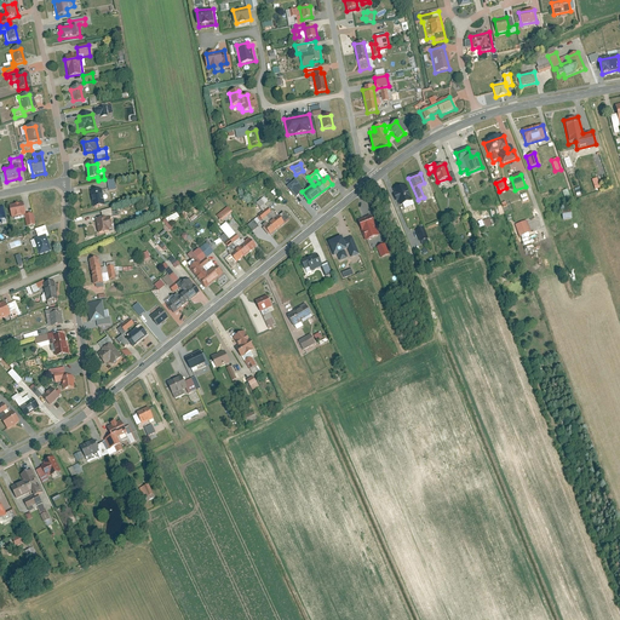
[(414,206),(406,185),(394,190),(400,207),(403,206),(405,210),(414,206)]
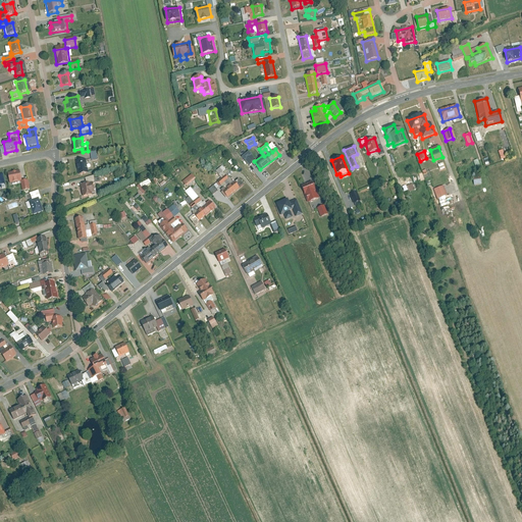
[(85,159),(77,161),(80,172),(87,171),(85,159)]
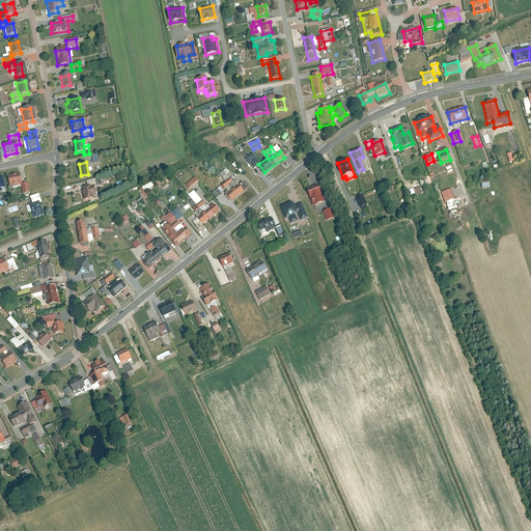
[(19,172),(7,175),(10,188),(19,186),(22,195),(29,193),(26,182),(22,183),(19,172)]
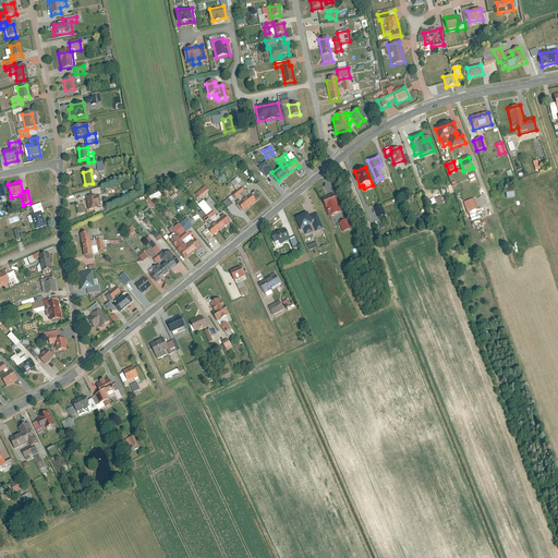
[(205,187),(195,195),(198,199),(208,192),(205,187)]
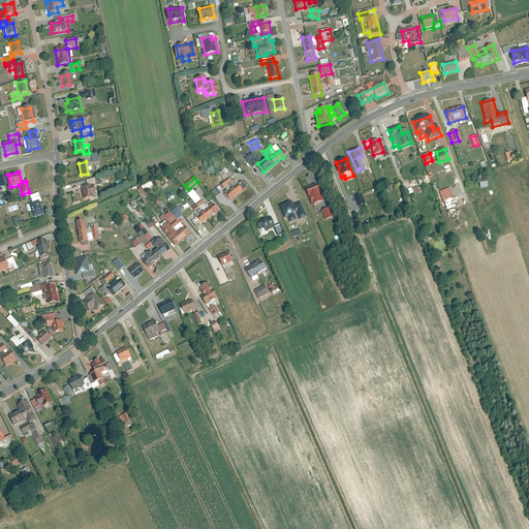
[(212,193),(215,198),(220,194),(218,192),(230,181),(228,178),(219,185),(220,186),(212,193)]
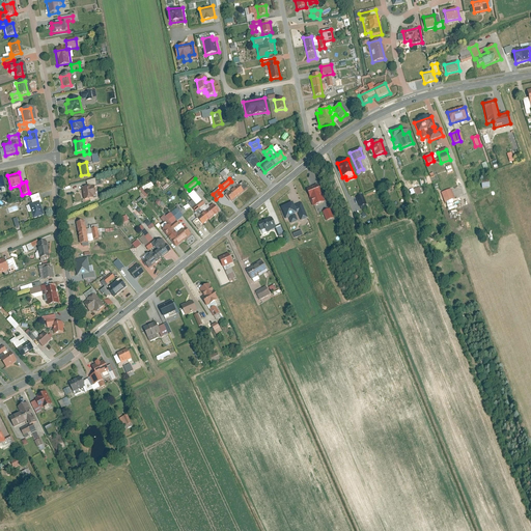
[(93,179),(87,180),(88,187),(83,188),(85,199),(93,197),(92,193),(95,192),(93,179)]
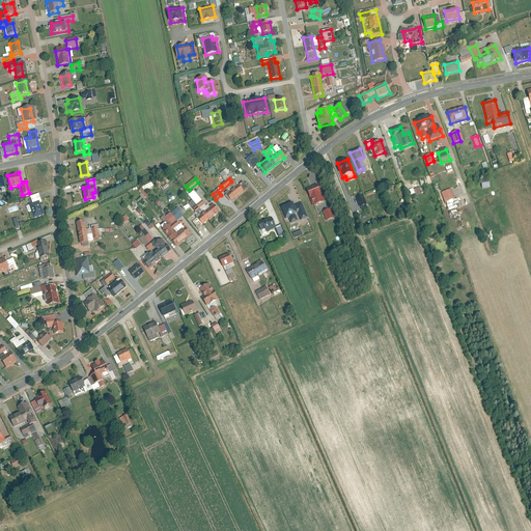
[(144,191),(154,187),(151,183),(142,187),(144,191)]
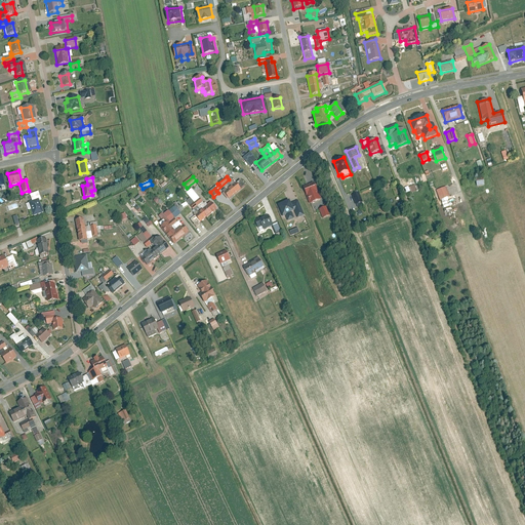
[(317,191),(314,183),(303,188),(310,204),(319,201),(315,192),(317,191)]
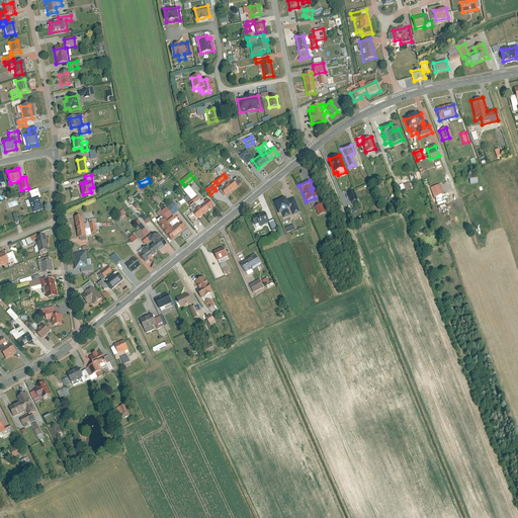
[(237,187),(232,181),(220,190),(225,197),(237,187)]
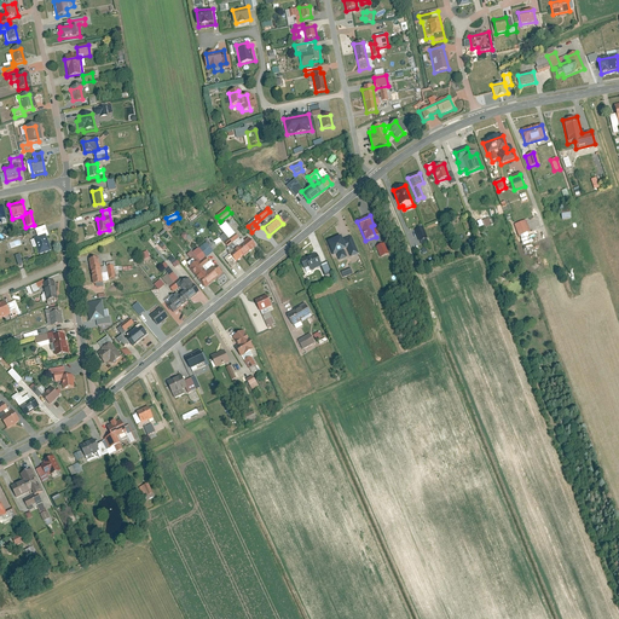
[(526,220),(514,225),(519,237),(531,232),(526,220)]
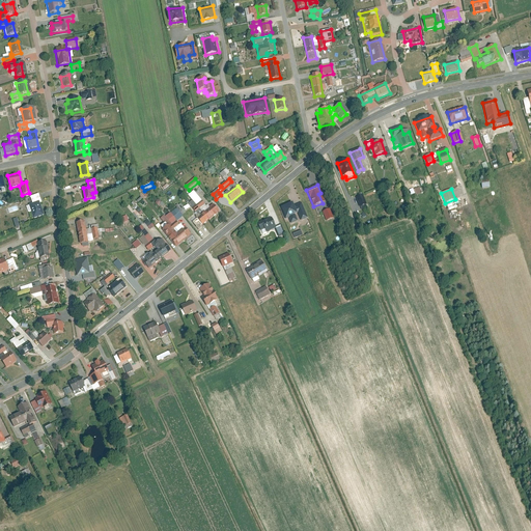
[(198,226),(213,215),(215,213),(197,192),(191,198),(202,212),(193,220),(198,226)]
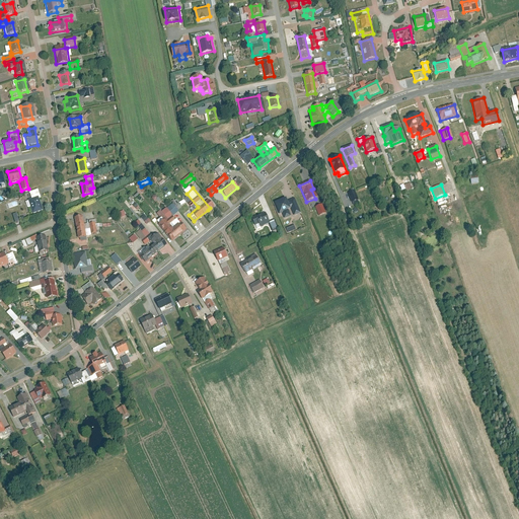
[(353,206),(359,203),(354,189),(348,191),(353,206)]
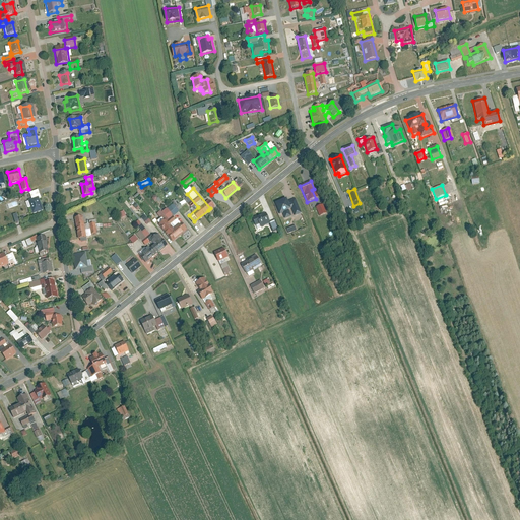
[(28,201),(34,214),(44,210),(39,198),(42,197),(39,190),(29,194),(31,199),(28,201)]
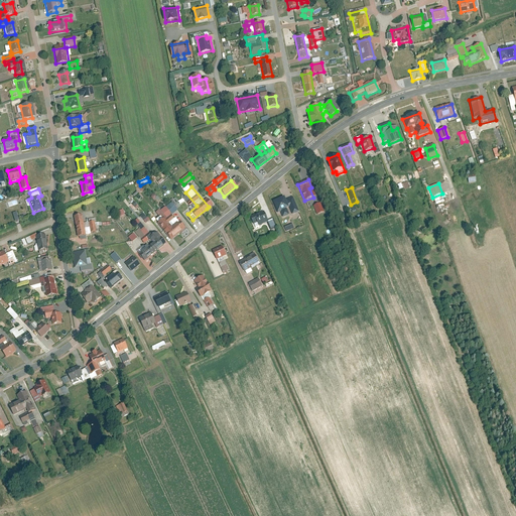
[(440,197),(444,196),(444,195),(433,197),(435,204),(441,203),(440,197)]
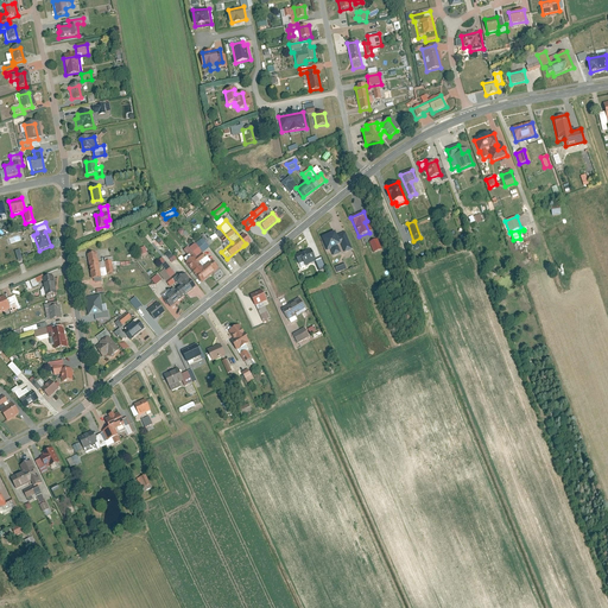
[(323,236),(328,248),(340,244),(335,230),(323,236)]
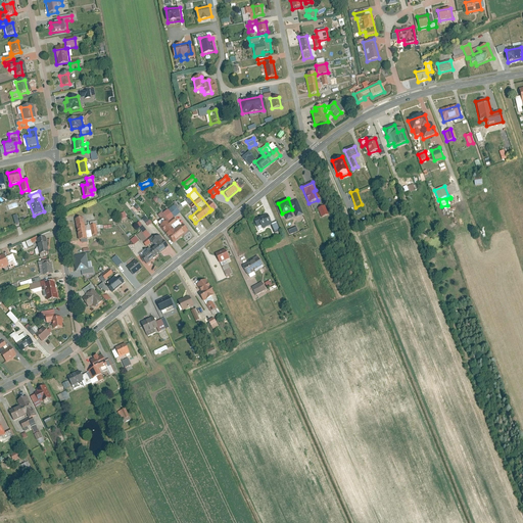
[(174,204),(157,218),(175,239),(187,230),(174,214),(178,209),(174,204)]
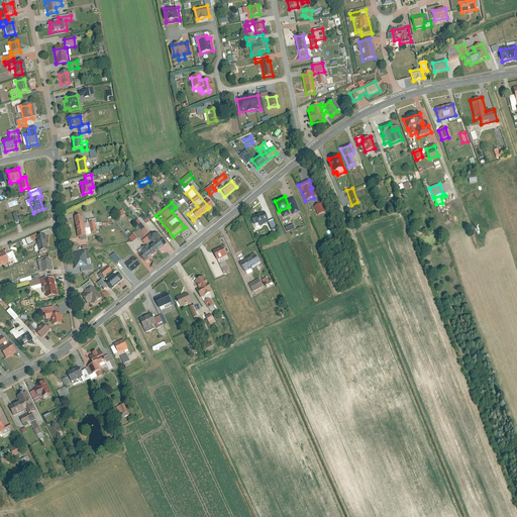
[(319,204),(314,207),(317,215),(323,213),(319,204)]
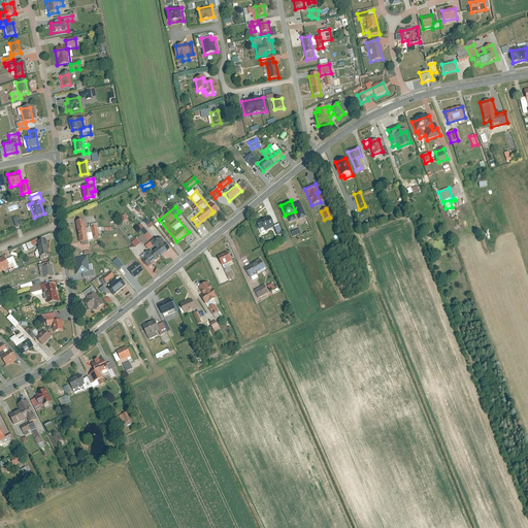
[(269,217),(256,223),(260,232),(274,227),(269,217)]
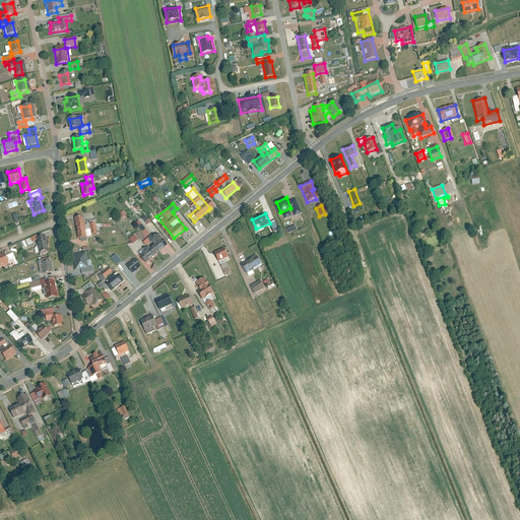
[(144,215),(141,218),(146,225),(150,221),(144,215)]
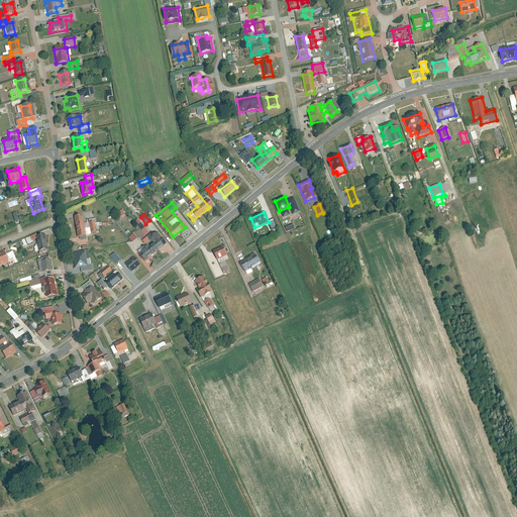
[(85,215),(77,216),(79,234),(82,234),(82,237),(87,237),(86,233),(91,233),(91,229),(96,228),(95,220),(91,220),(92,226),(86,227),(85,215)]
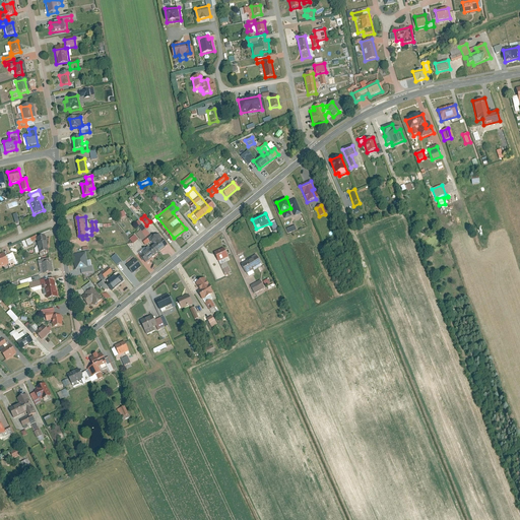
[(142,253),(147,259),(167,242),(157,231),(153,235),(146,225),(139,232),(147,242),(151,239),(154,243),(142,253)]
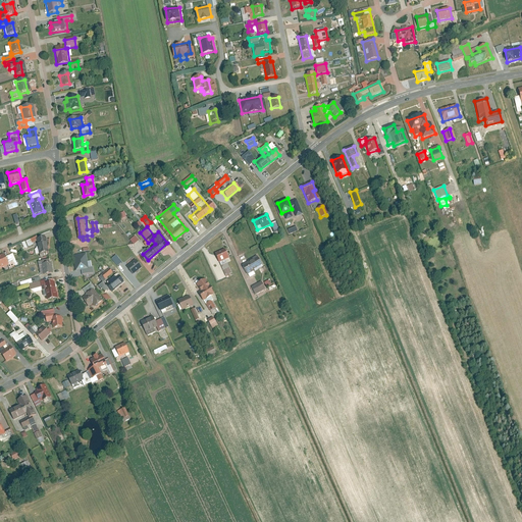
[(134,245),(139,241),(135,237),(129,241),(134,245)]
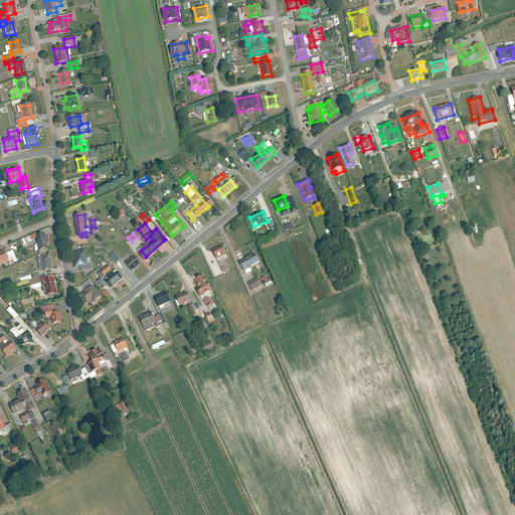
[(45,249),(43,237),(35,238),(37,250),(45,249)]
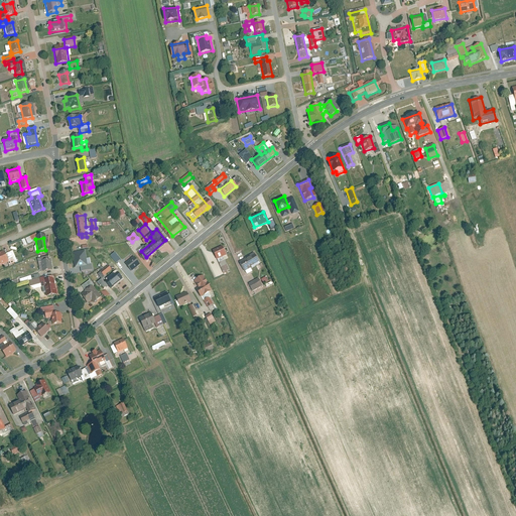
[(222,246),(212,251),(216,259),(226,255),(222,246)]
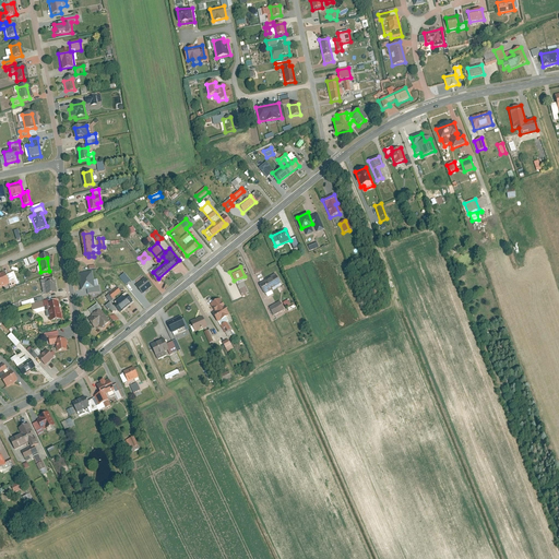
[(3,273),(0,273),(0,285),(6,283),(8,286),(14,283),(11,275),(6,277),(3,273)]
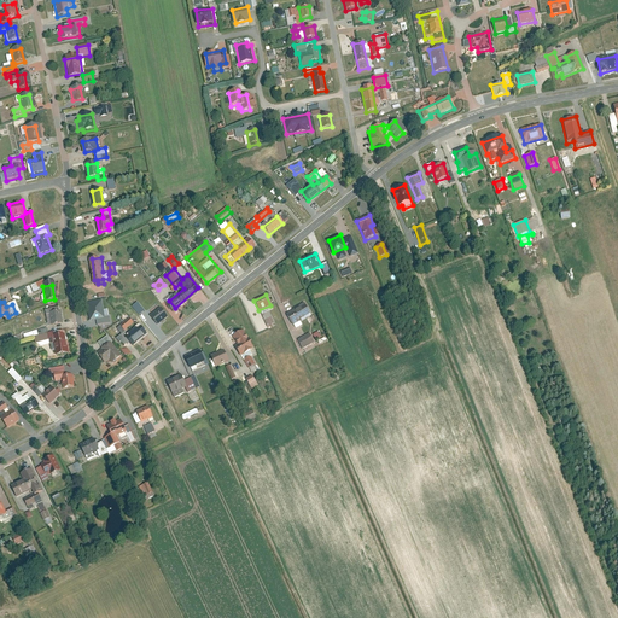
[(103,303),(88,304),(91,322),(105,320),(103,303)]
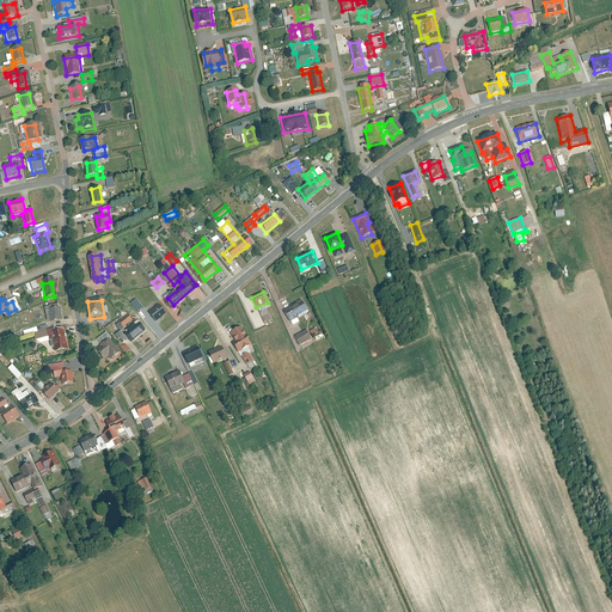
[(307,312),(301,300),(282,310),(289,322),(307,312)]
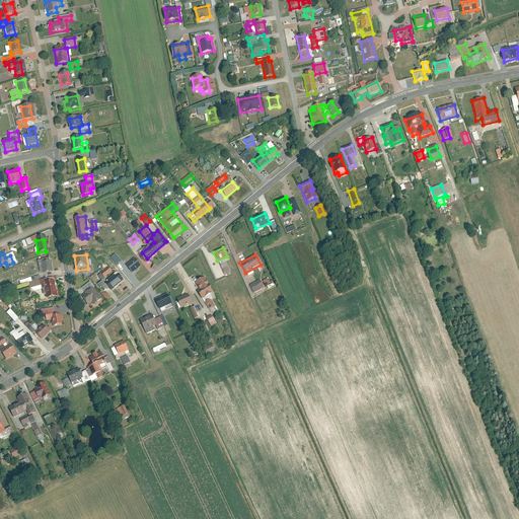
[(127,266),(133,273),(141,266),(135,258),(127,266)]
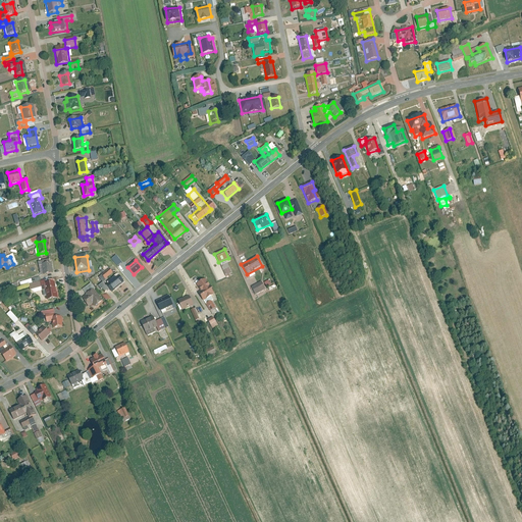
[(52,274),(50,262),(42,263),(44,275),(52,274)]
